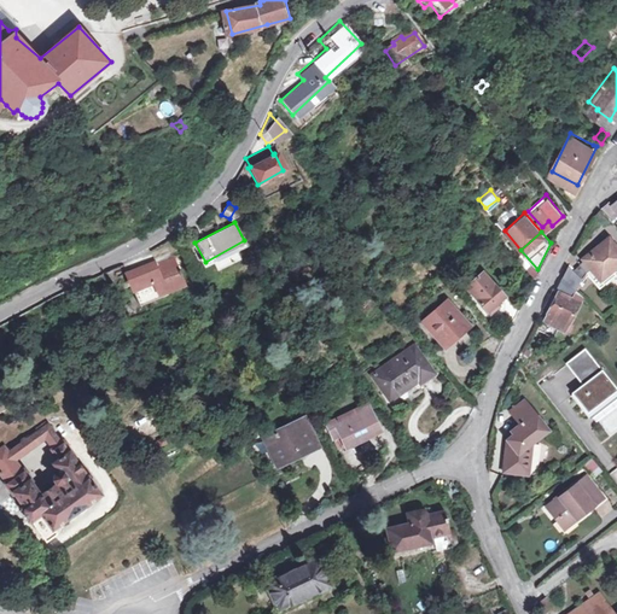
[(570,296),(585,269),(589,275),(593,272),(598,278),(609,269),(612,274),(616,269),(616,245),(607,233),(589,249),(591,251),(572,267),(569,263),(556,288),(558,290),(539,328),(553,335),(558,327),(564,329),(578,299),(570,296)]
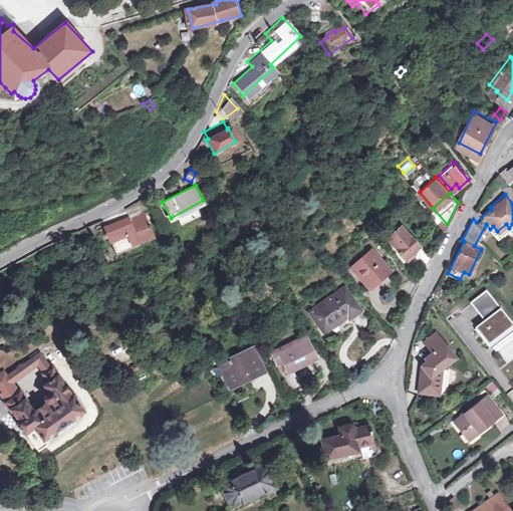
[(140,240),(154,234),(145,212),(131,219),(130,216),(105,226),(117,253),(141,243),(140,240)]
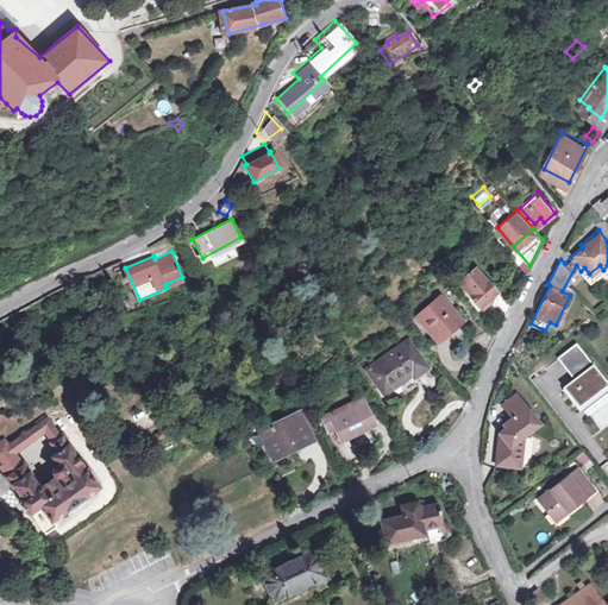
[(513,300),(501,288),(500,289),(476,264),(459,278),(483,307),(495,297),(507,310),(513,300)]
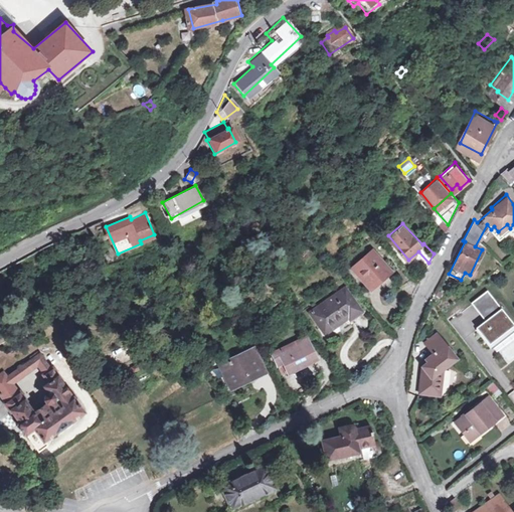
[(393,273),(392,271),(382,258),(360,273),(371,288),(393,273)]
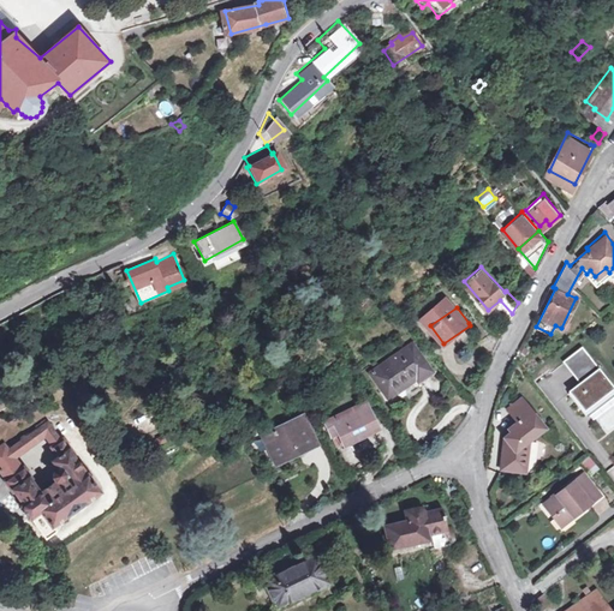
[(480,313),(469,323),(483,339),(494,329),(487,322),(480,313)]
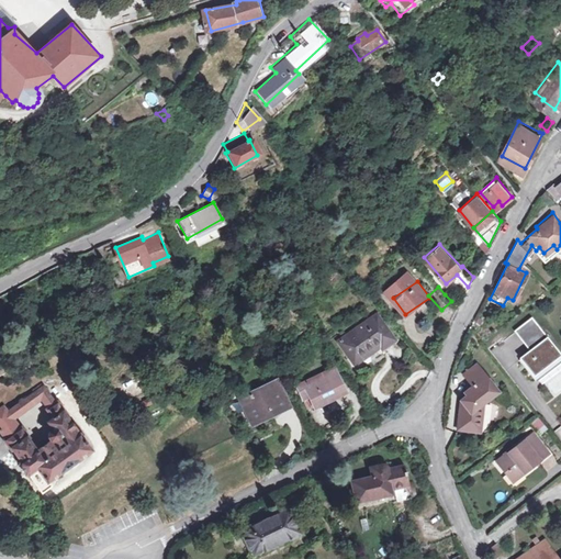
[(451,289),(445,294),(451,301),(457,309),(461,300),(451,289)]
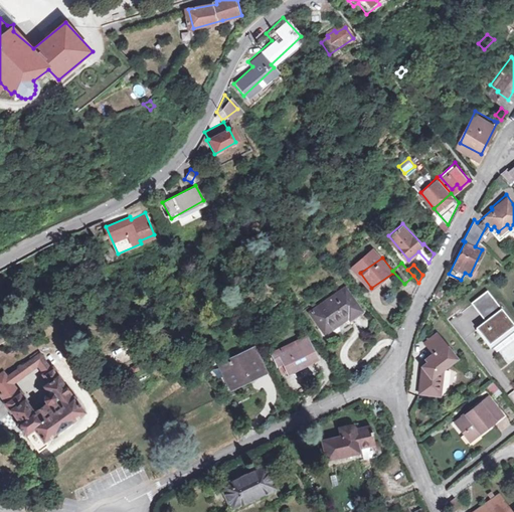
[(348,319),(361,310),(345,289),(311,311),(325,330),(346,317),(348,319)]
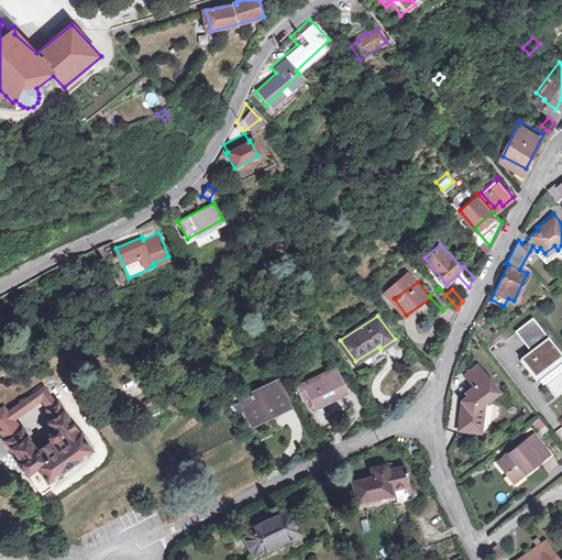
[(531,349),(519,359),(528,370),(530,368),(538,377),(561,358),(561,357),(531,318),(516,330),(531,349)]
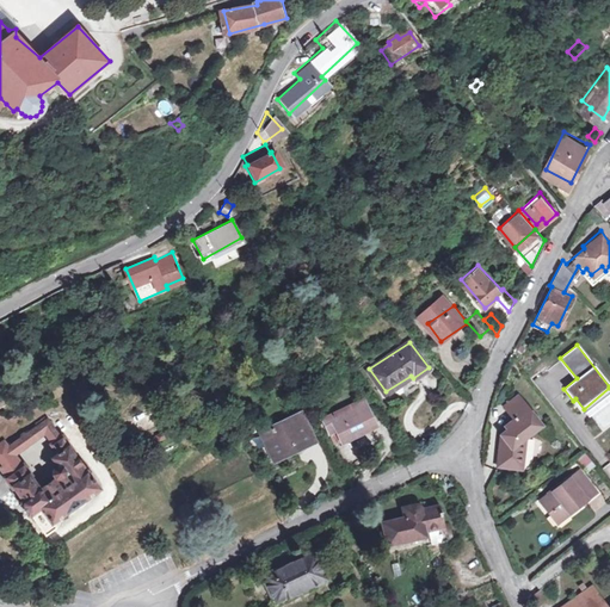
[(506,428),(499,433),(497,464),(521,466),(524,435),(540,423),(516,394),(503,404),(512,417),(504,423),(506,428)]
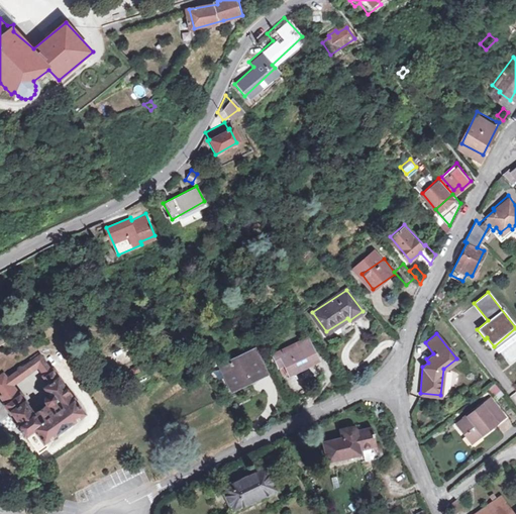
[(288,373),(306,364),(307,366),(318,360),(306,335),(272,352),(277,363),(282,360),(288,373)]
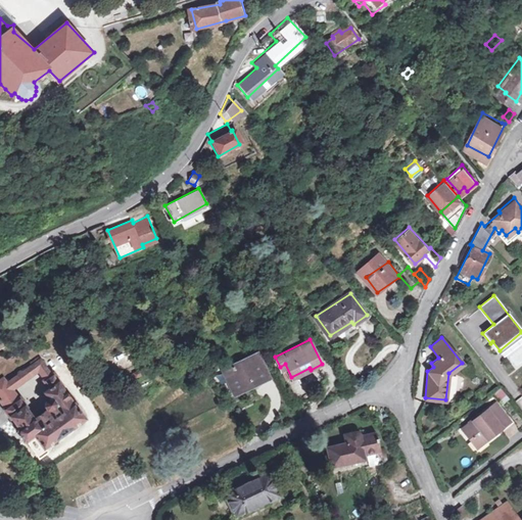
[(257,355),(225,370),(235,392),(268,377),(257,355)]
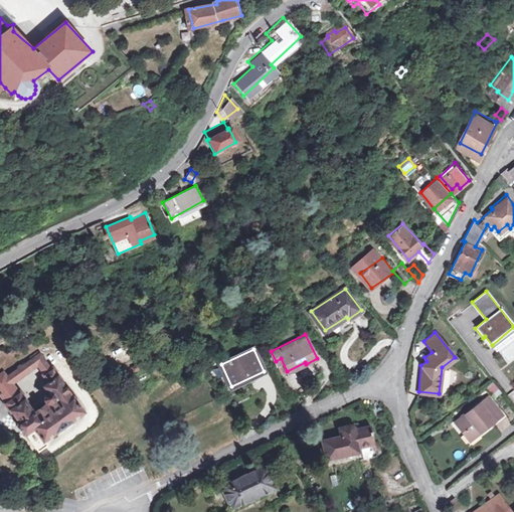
[(15,382),(40,365),(35,359),(4,379),(14,394),(15,394),(20,390),(19,388),(15,382)]
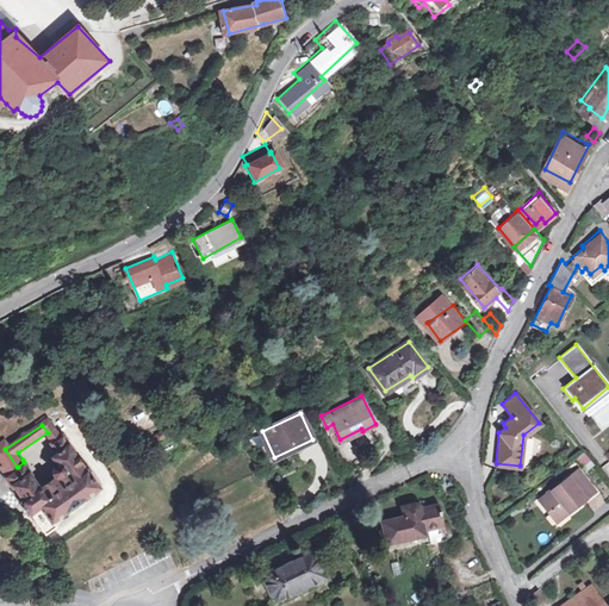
[(168,428),(156,431),(159,437),(169,433),(168,428)]
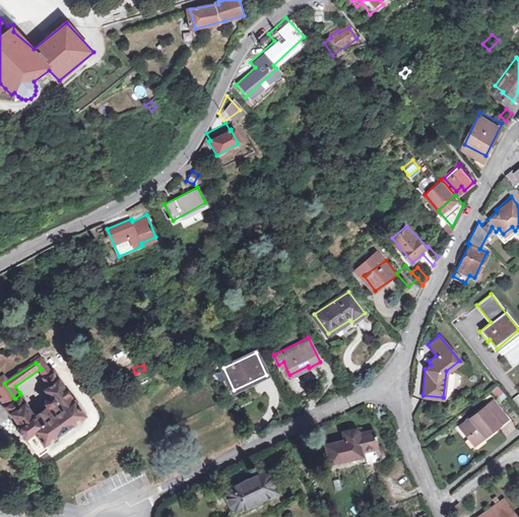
[(496,394),(502,390),(497,382),(490,387),(496,394)]
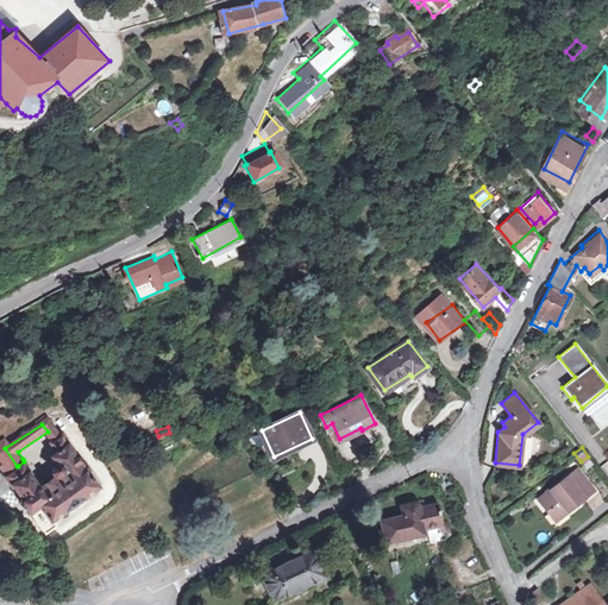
[(557,514),(565,508),(568,510),(594,487),(576,467),(538,497),(547,510),(551,506),(557,514)]
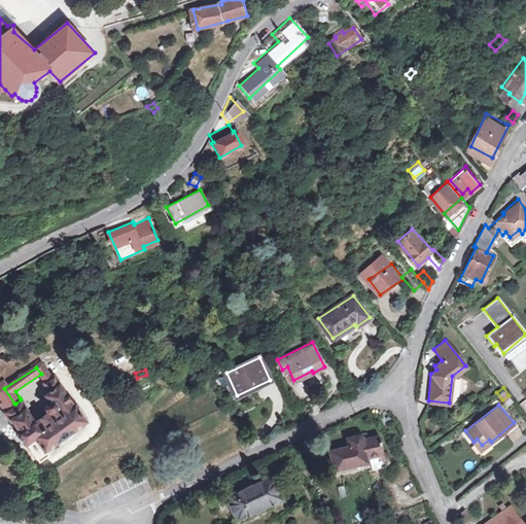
[(330,451),(332,461),(328,462),(330,469),(335,468),(336,475),(367,467),(366,462),(384,458),(379,437),(364,440),(357,433),(346,437),(348,447),(330,451)]
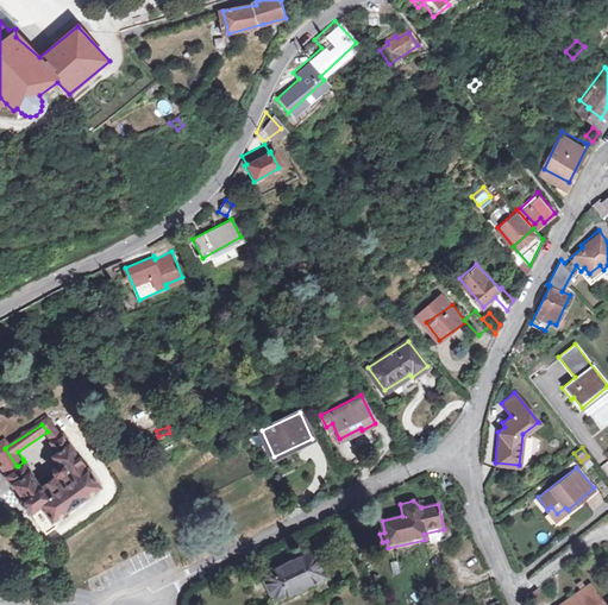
[(315,547),(263,572),(277,602),(328,577),(315,547)]
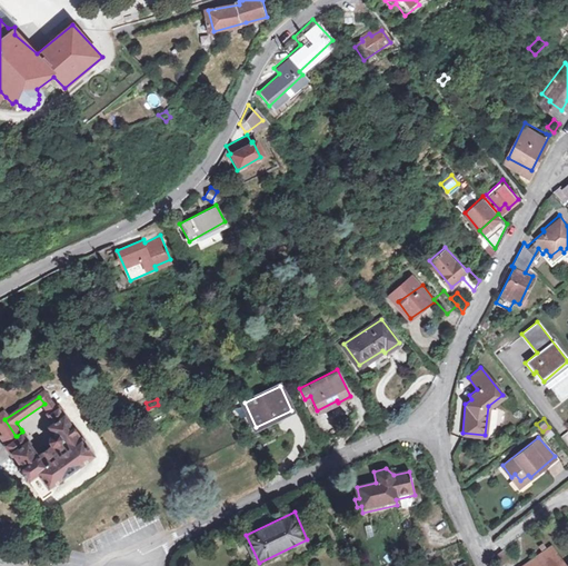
[(538,555),(551,545),(545,537),(542,534),(529,545),(538,555)]
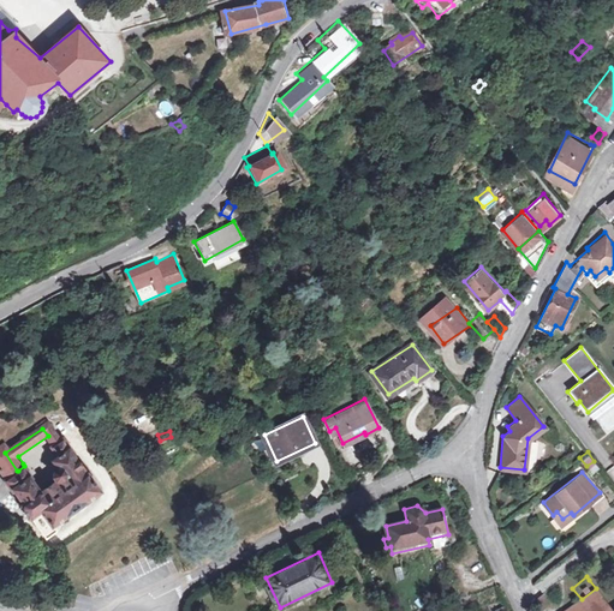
[(612,610),(596,588),(582,599),(570,609),(571,610),(612,610)]
